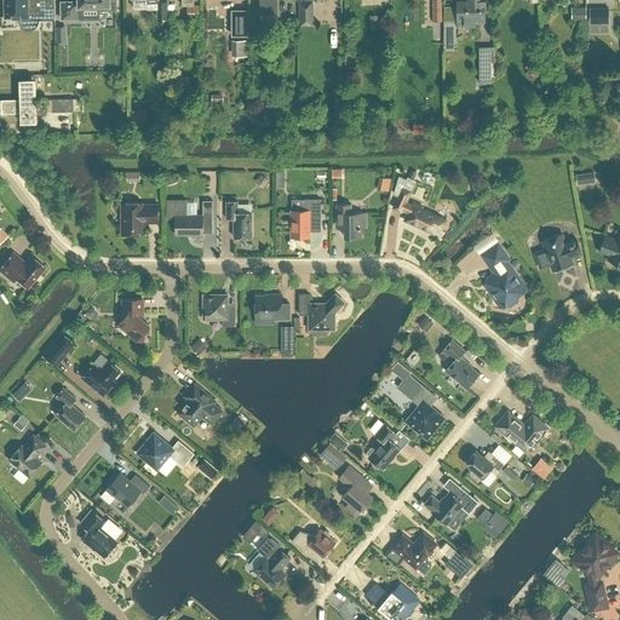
[(19,17),(19,21),(19,22),(21,23),(21,24),(21,26),(22,26),(22,27),(23,28),(24,28),(26,29),(27,29),(28,29),(29,30),(30,30),(32,30),(33,29),(34,29),(35,28),(36,28),(36,27),(38,27),(38,26),(39,24),(40,23),(40,22),(40,21),(40,19),(55,19),(55,0),(4,0),(5,17),(19,17)]
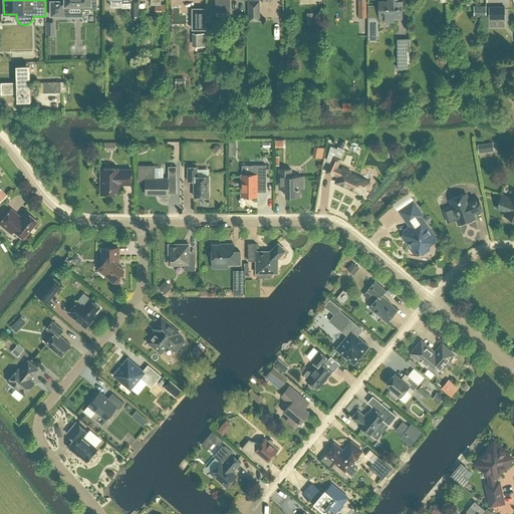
[(63,0),(64,0),(50,0),(50,16),(64,16),(64,7),(96,7),(95,0),(63,0)]
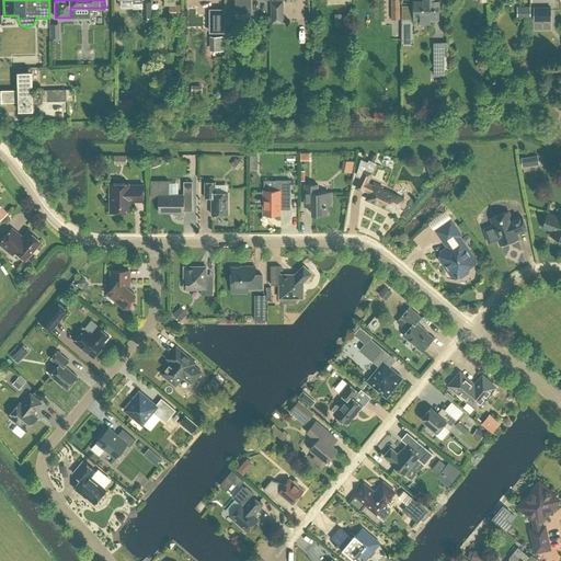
[(141,0),(133,0),(134,9),(141,9),(141,16),(151,16),(151,1),(142,1),(141,0)]
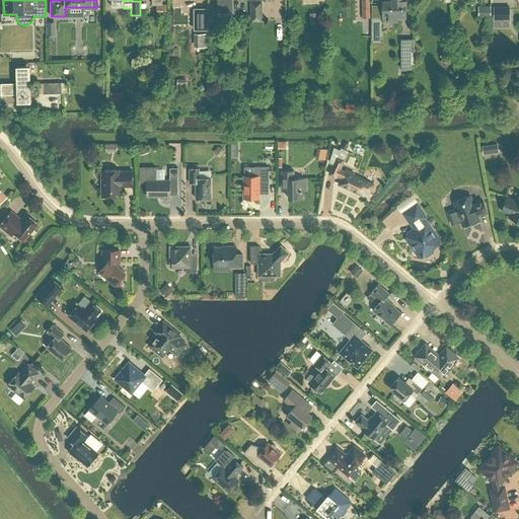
[(232,0),(217,0),(218,11),(232,11),(232,0)]
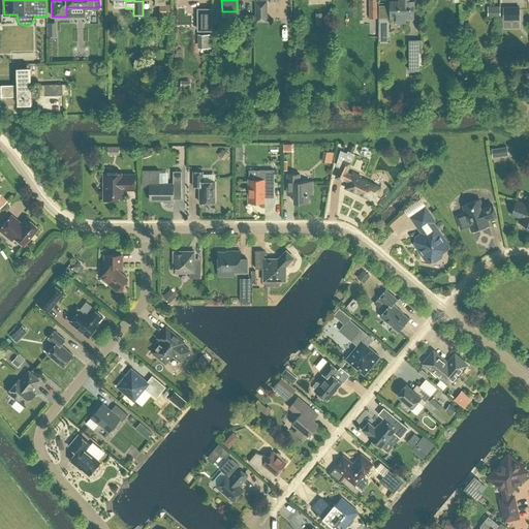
[(368,0),(369,18),(377,18),(376,0),(368,0)]
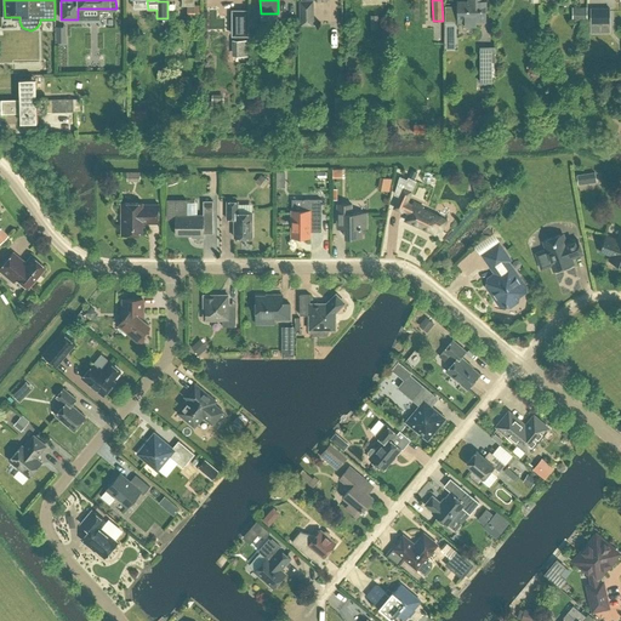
[(483,0),(456,0),(457,22),(465,22),(465,24),(476,24),(476,22),(486,22),(485,6),(484,6),(483,0)]
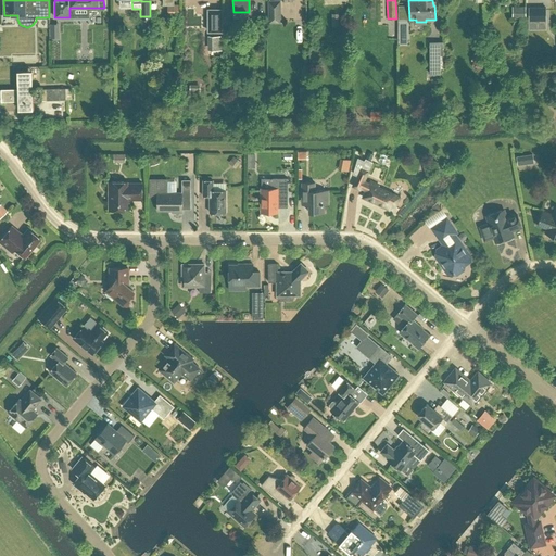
[(268,24),(281,24),(280,1),(268,1),(268,24)]
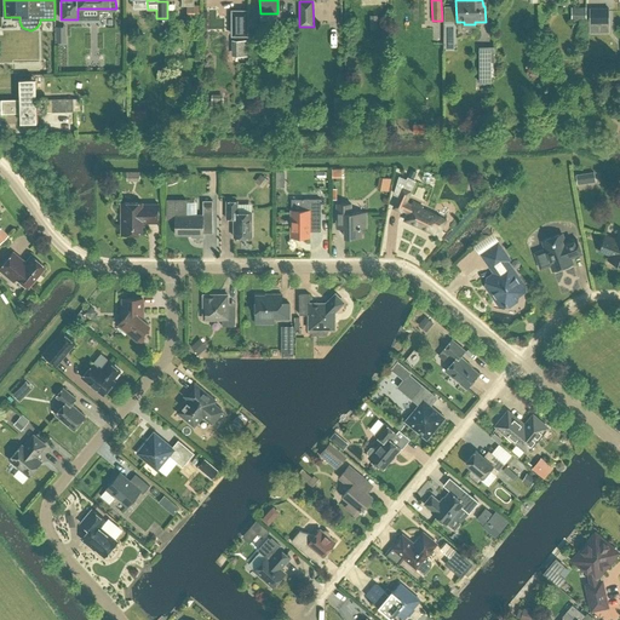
[(187,6),(188,18),(199,17),(199,5),(194,5),(194,6),(187,6)]
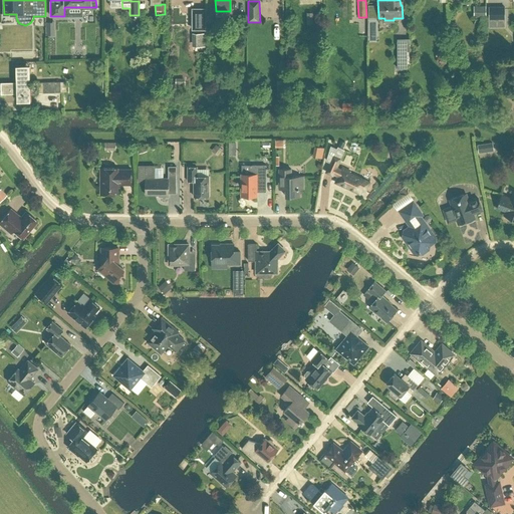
[(474,17),(486,16),(486,6),(474,7),(474,17)]
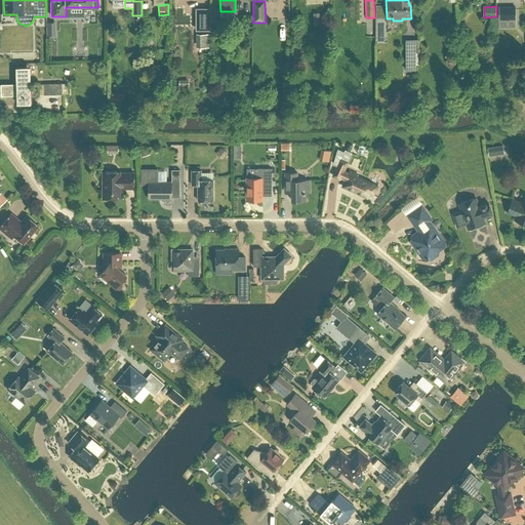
[(210,7),(196,7),(196,30),(210,30),(210,7)]
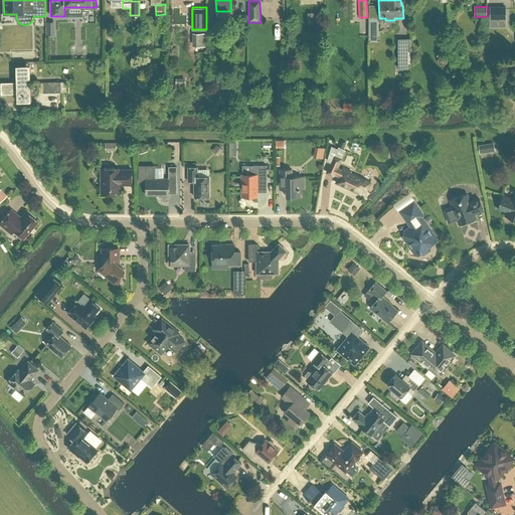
[(488,8),(489,27),(505,26),(504,7),(488,8)]
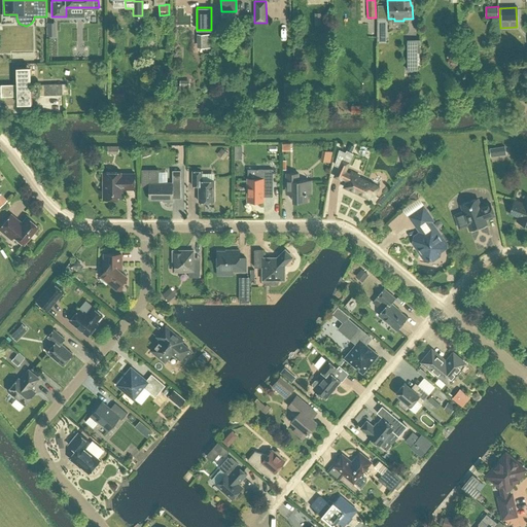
[(377,19),(376,42),(386,42),(386,19),(377,19)]
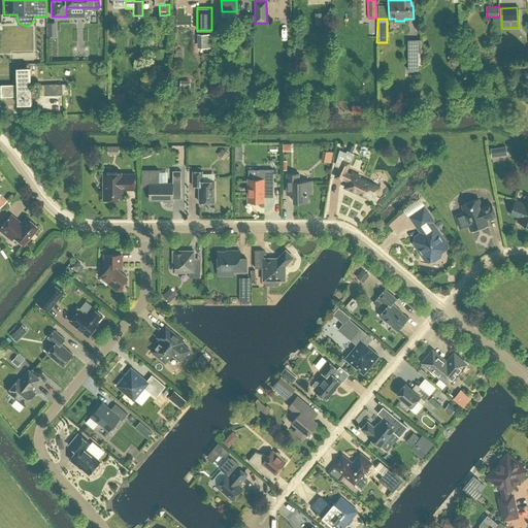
[(197,34),(197,47),(211,47),(211,34),(197,34)]
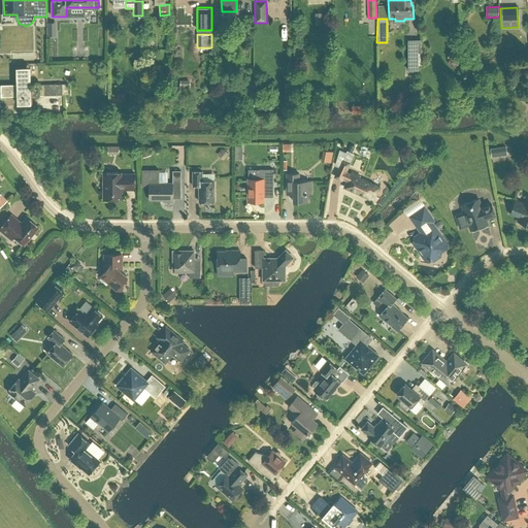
[(408,40),(408,71),(418,70),(418,40),(408,40)]
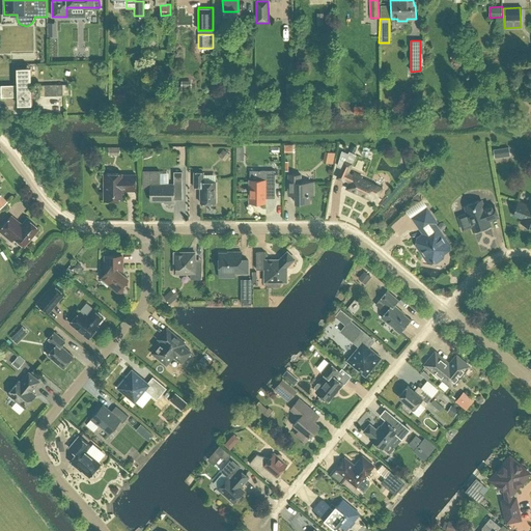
[(38,84),(32,84),(32,68),(17,68),(18,85),(1,85),(1,98),(18,96),(18,105),(26,104),(33,104),(33,96),(38,96),(38,95),(63,95),(63,94),(67,94),(67,84),(38,85),(38,84)]
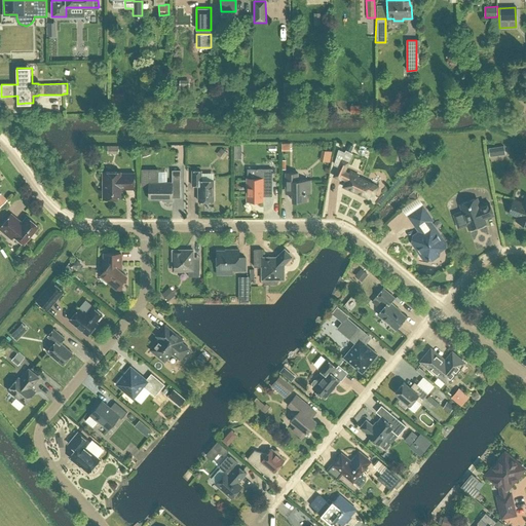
[(284,82),(285,100),(292,99),(292,81),(284,82)]
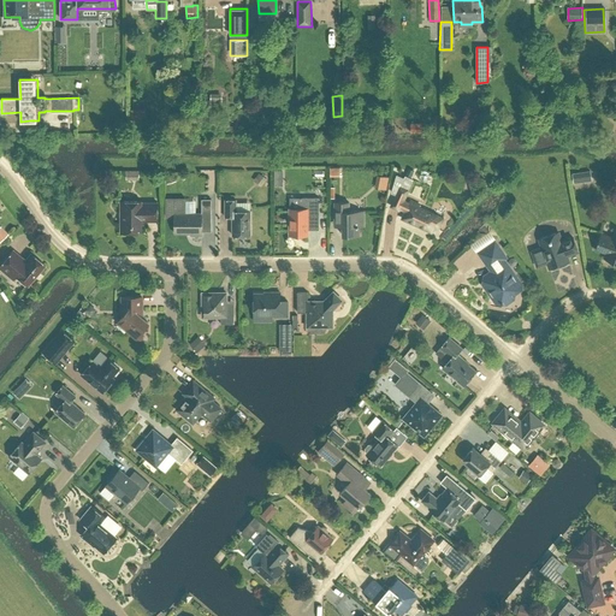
[(211,96),(209,106),(221,106),(221,96),(211,96)]
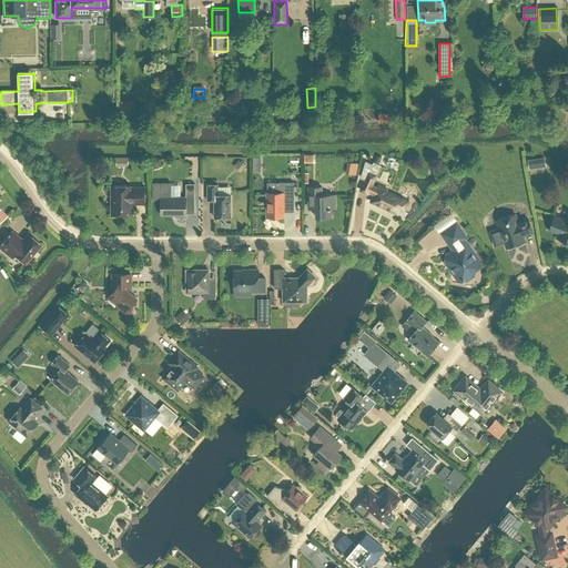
[(120,101),(121,113),(134,113),(133,101),(120,101)]
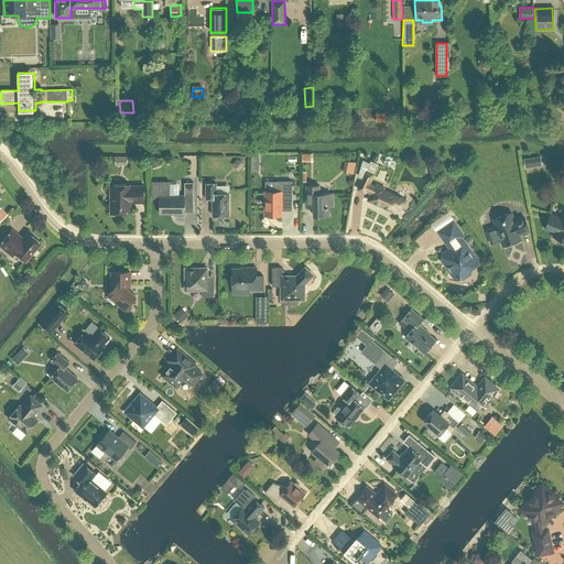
[(301,111),(301,121),(314,122),(314,111),(301,111)]
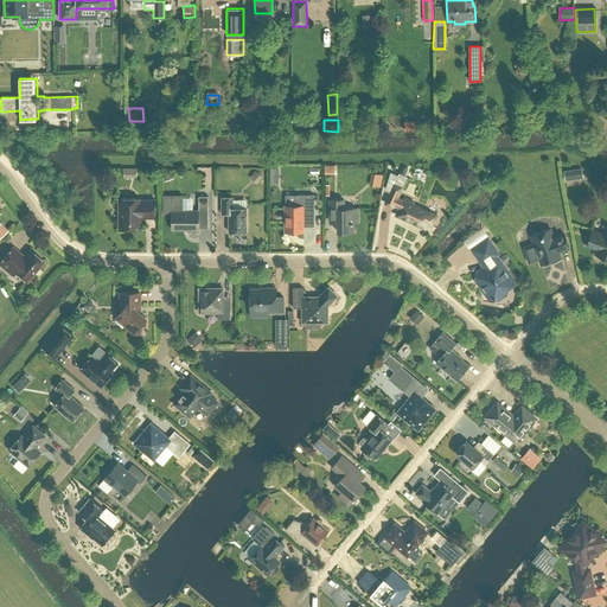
[(581,177),(580,167),(563,170),(564,179),(581,177)]
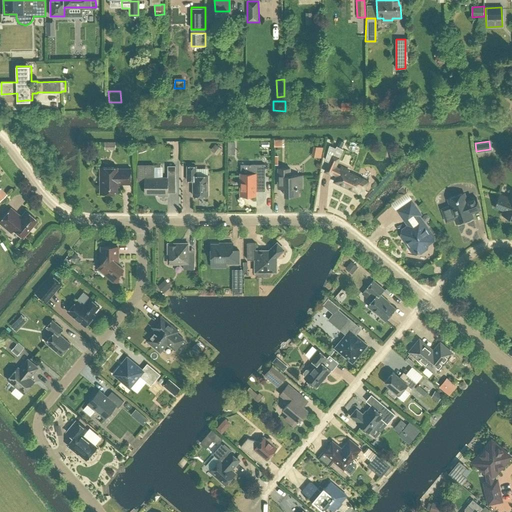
[(144,144),(137,146),(139,153),(146,150),(144,144)]
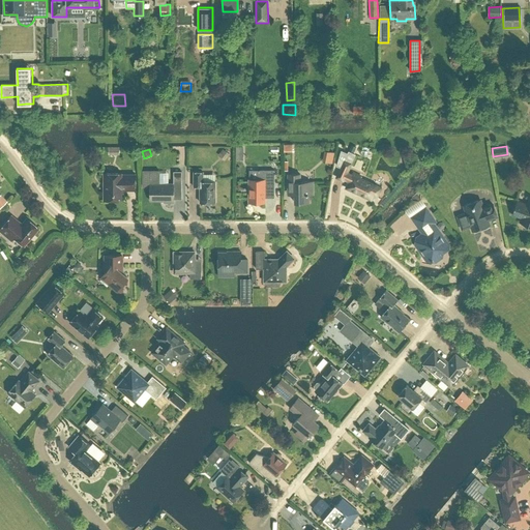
[(225,150),(219,156),(226,160),(230,153),(225,150)]
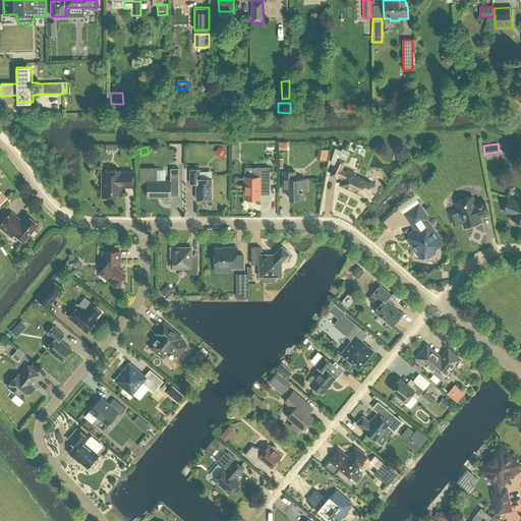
[(326,160),(328,150),(321,148),(319,158),(326,160)]
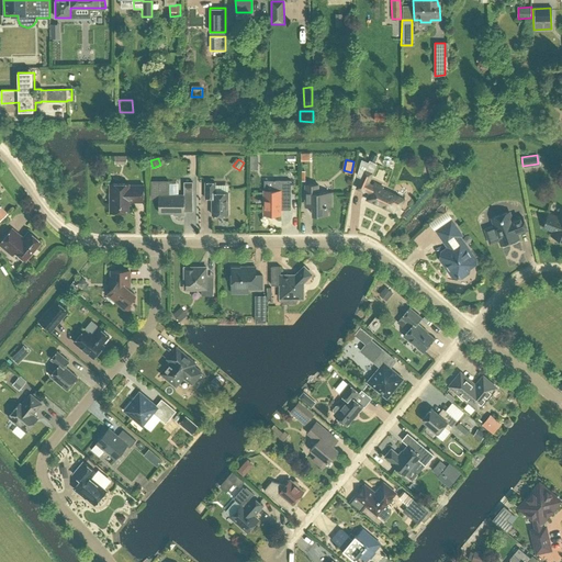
[(363,191),(372,173),(377,164),(369,159),(368,163),(361,159),(357,176),(361,178),(357,188),(363,191)]
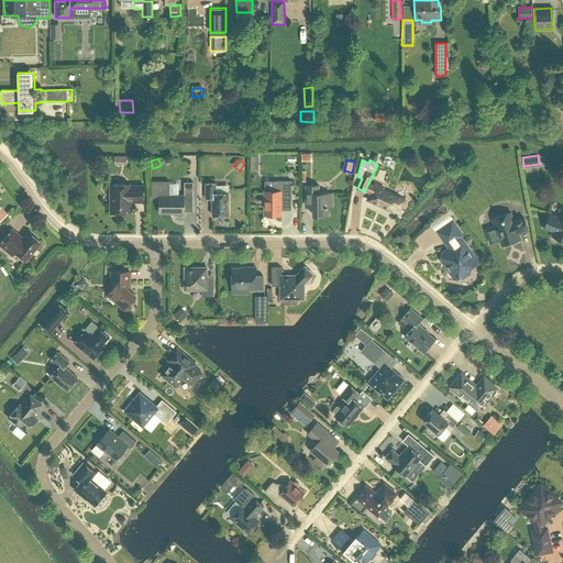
[(152,198),(159,198),(159,212),(174,212),(174,214),(185,214),(185,201),(192,201),(192,181),(184,181),(184,195),(169,195),(169,180),(152,180),(152,198)]
